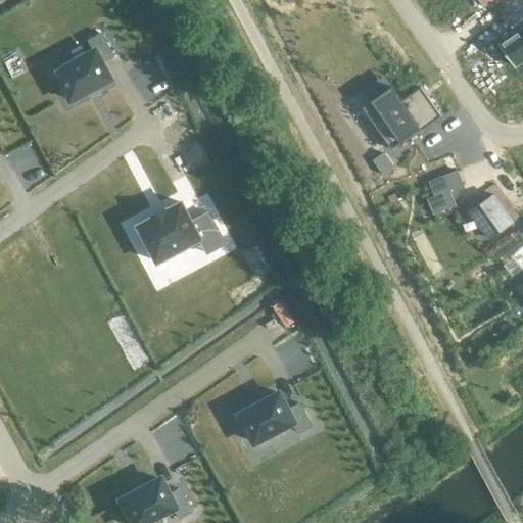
[(518,31),(498,44),(515,66),(522,59),(522,17),(514,25),(518,31)]
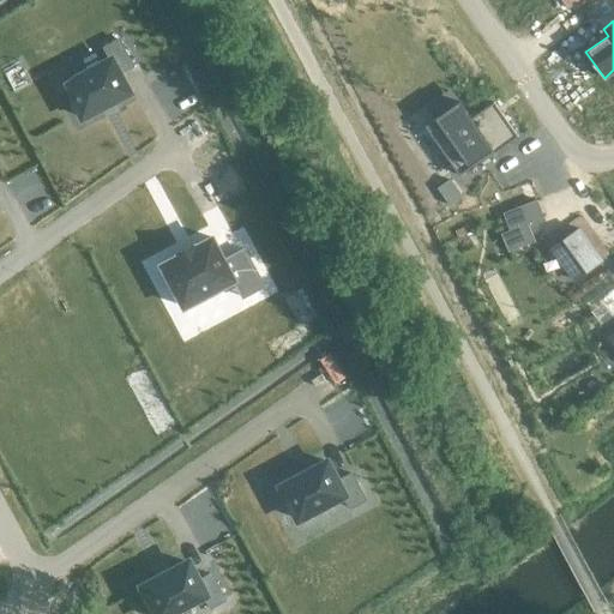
[(110,60),(66,84),(72,96),(67,97),(77,115),(80,113),(84,118),(101,108),(102,108),(103,108),(103,107),(110,103),(113,102),(130,92),(120,73),(121,73),(121,71),(131,66),(132,67),(133,66),(119,40),(104,48),(110,60)]
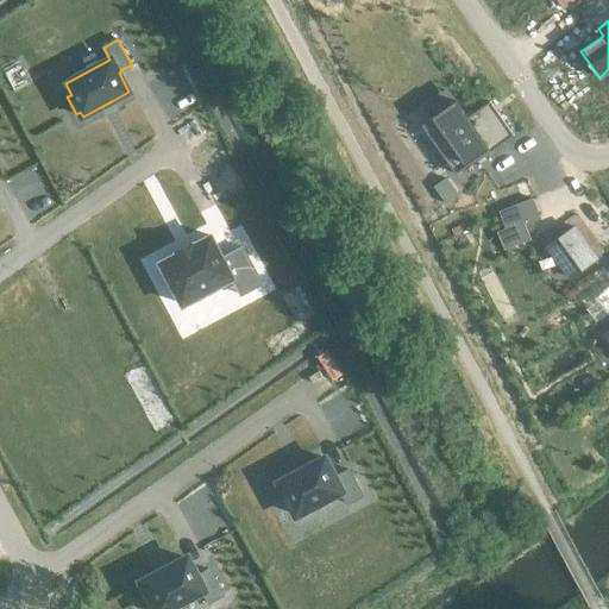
[(468,118),(457,101),(422,126),(457,174),(484,155),(485,156),(514,136),(490,101),(468,118)]
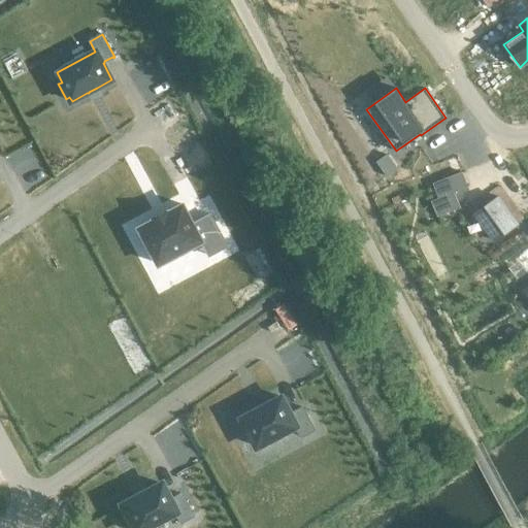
[(387,176),(398,168),(388,155),(376,163),(387,176)]
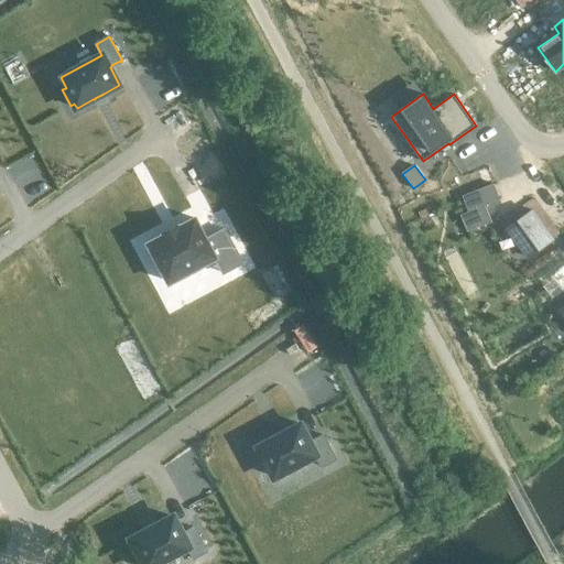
[(532,210),(507,228),(522,251),(532,243),(538,251),(553,240),(532,210)]
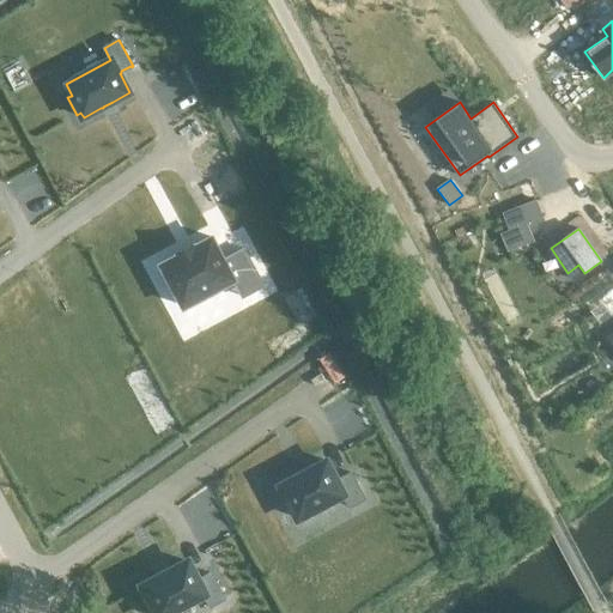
[(181,255),(163,265),(186,307),(234,280),(243,297),(265,286),(244,249),(225,259),(213,237),(195,247),(195,246),(180,254),(181,255)]
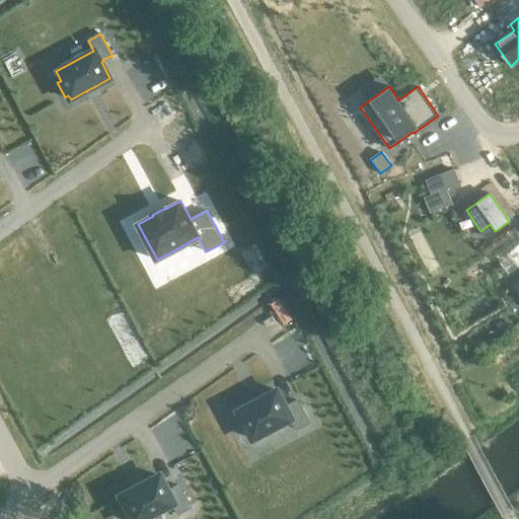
[(240,416),(236,418),(244,432),(248,430),(252,439),(291,419),(297,430),(309,423),(297,400),(296,401),(297,402),(288,406),(287,405),(286,406),(278,390),(263,398),(263,397),(261,398),(261,399),(254,402),(252,402),(252,403),(238,412),(240,416)]
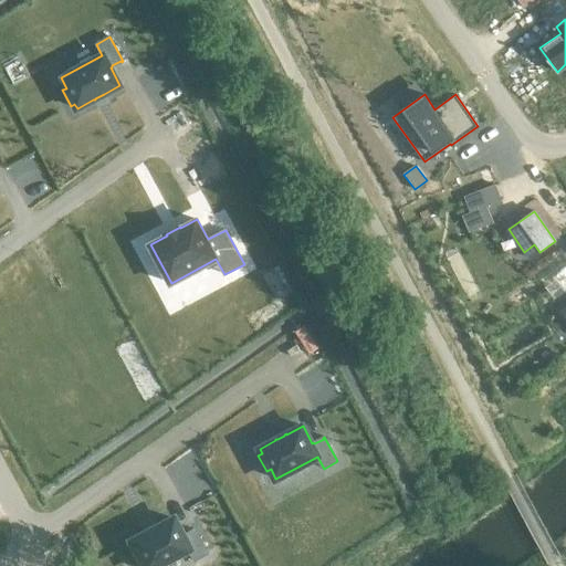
[(130,546),(127,547),(136,564),(139,562),(142,565),(155,565),(186,549),(192,561),(207,554),(194,528),(191,530),(192,532),(184,536),(182,535),(180,535),(171,519),(155,526),(154,527),(146,532),(146,531),(145,532),(128,541),(130,546)]
